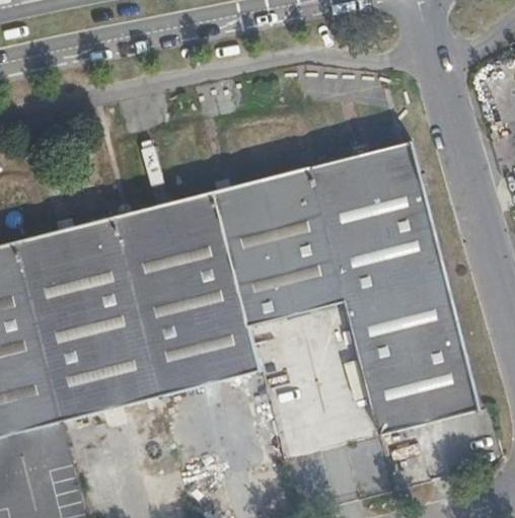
[(410,141),(309,166),(344,302),(377,434),(477,409),(410,141)]
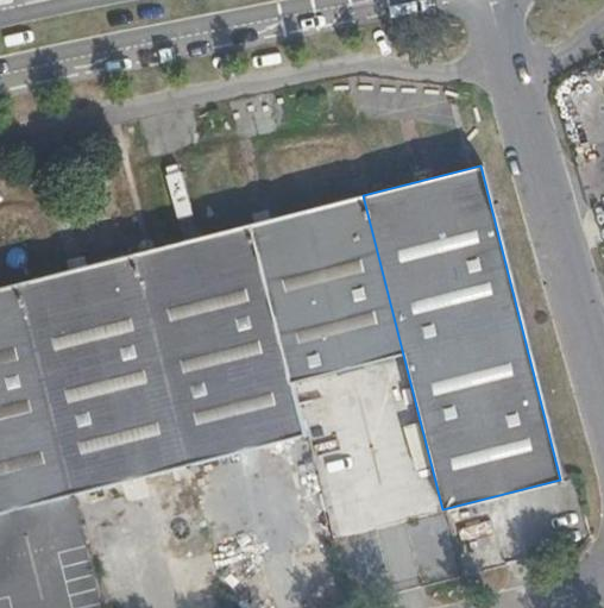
[(363,195),(250,224),(290,383),(403,355),(363,195)]
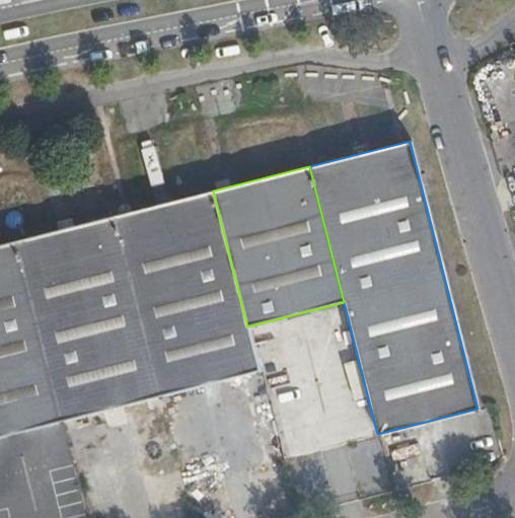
[(213,191),(115,215),(160,395),(259,370),(247,326),(213,191)]
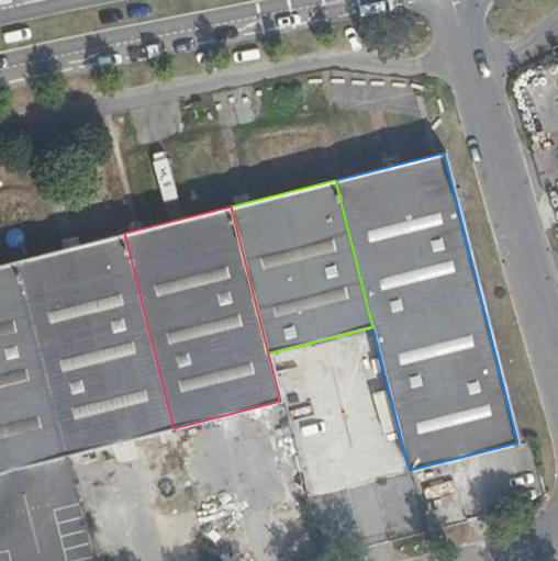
[(124,233),(15,260),(65,456),(174,428),(124,233)]
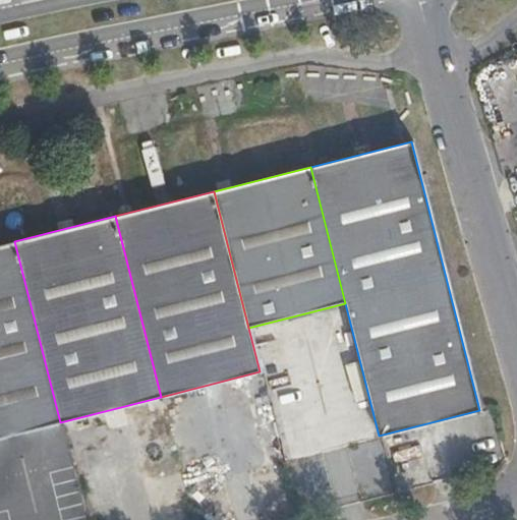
[(14,241),(0,244),(0,437),(60,422),(14,241)]
